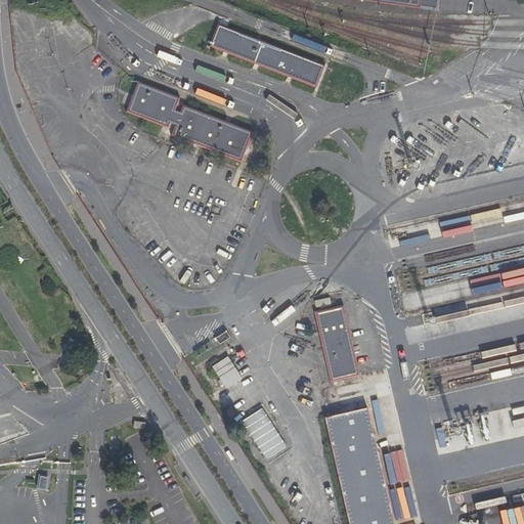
[(373,0),(436,9),(437,0),(373,0)]
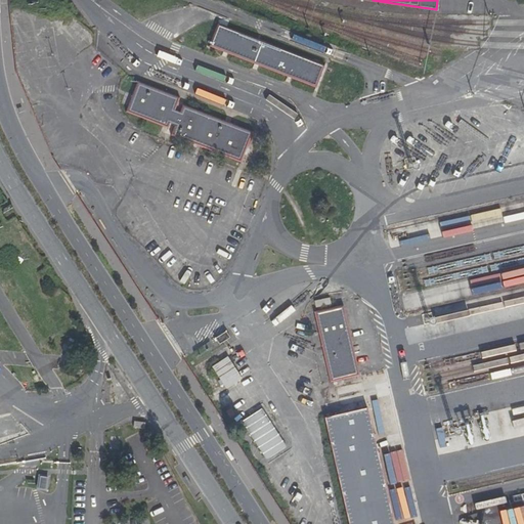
[(213,47),(314,86),(323,63),(217,23),(208,44),(208,46),(213,47)]
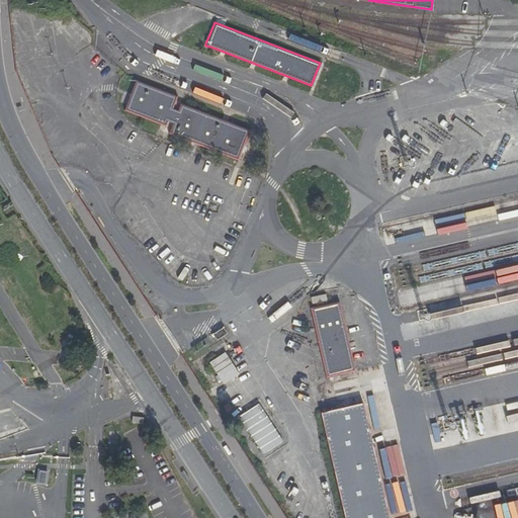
[(229,121),(222,118),(184,104),(180,102),(177,109),(172,108),(177,95),(135,79),(123,109),(165,126),(167,121),(171,122),(168,134),(237,159),(249,128),(229,121)]
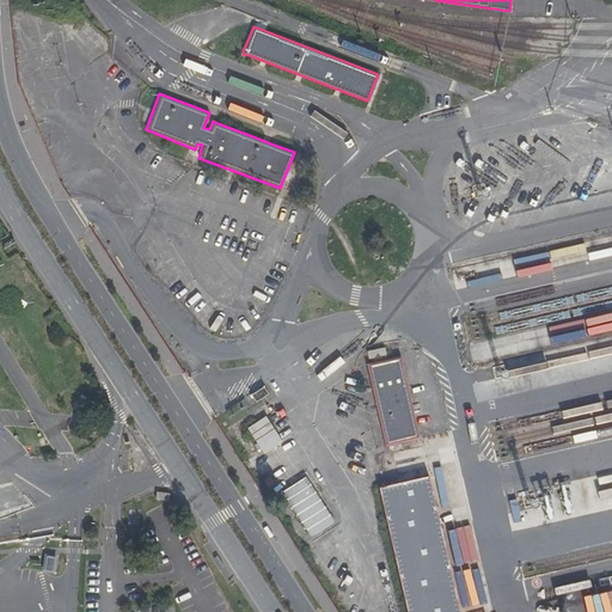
[(420,438),(399,355),(366,363),(385,446),(420,438)]
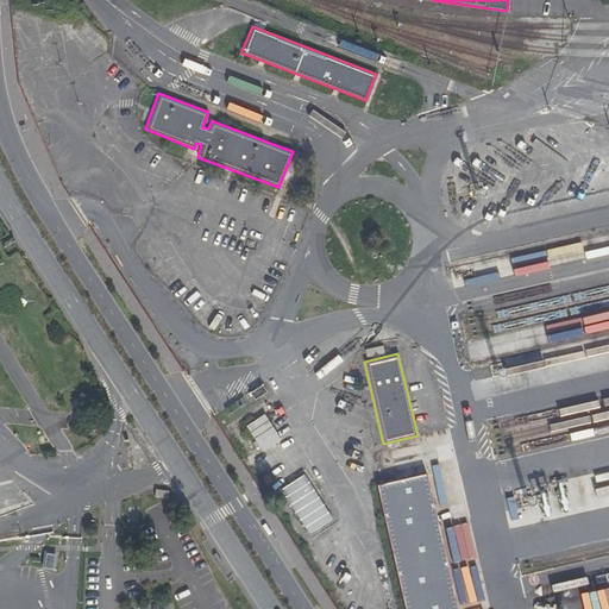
[(267,390),(262,384),(250,391),(253,400),(267,390)]
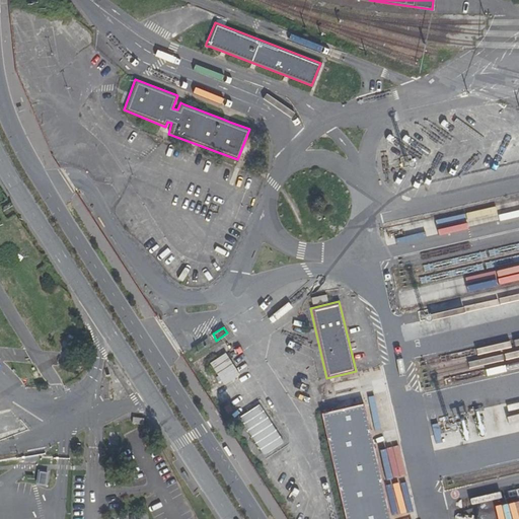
[(222,384),(238,375),(225,352),(209,361),(222,384)]
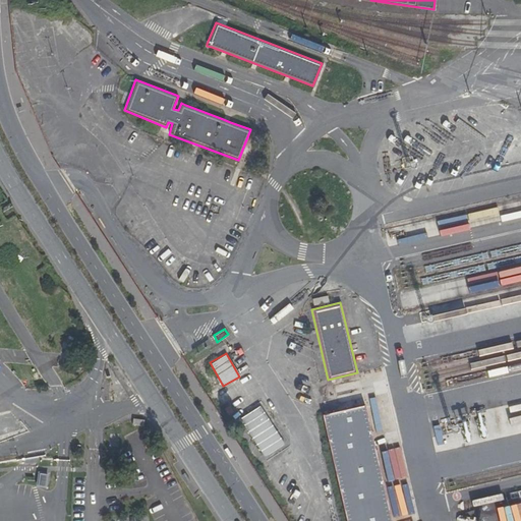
[(264,458),(285,445),(259,404),(239,417),(264,458)]
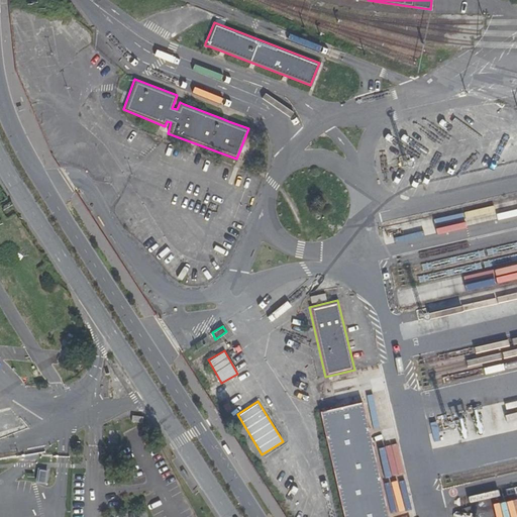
[(388,516),(370,433),(363,402),(320,412),(327,443),(343,516),(388,516)]
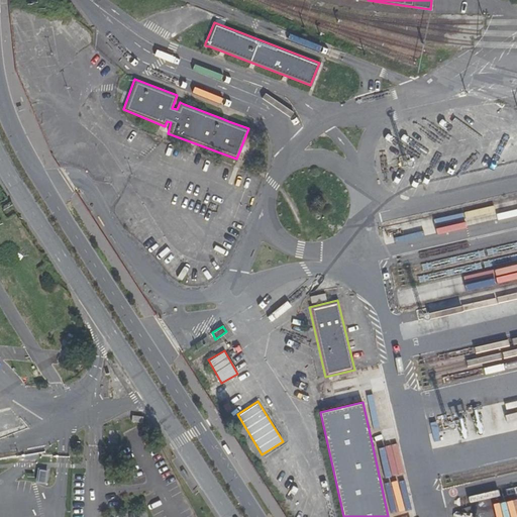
[(407,487),(389,488),(390,516),(397,516),(404,516),(404,504),(408,504),(407,487)]
